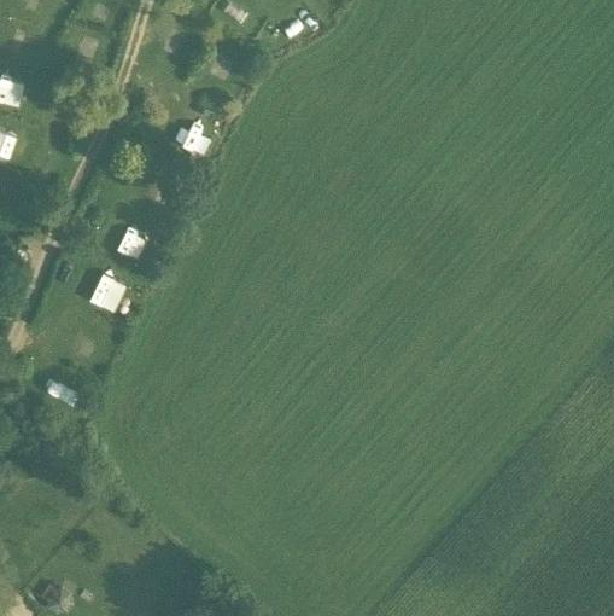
[(0,104),(18,109),(24,85),(0,79),(0,104)]
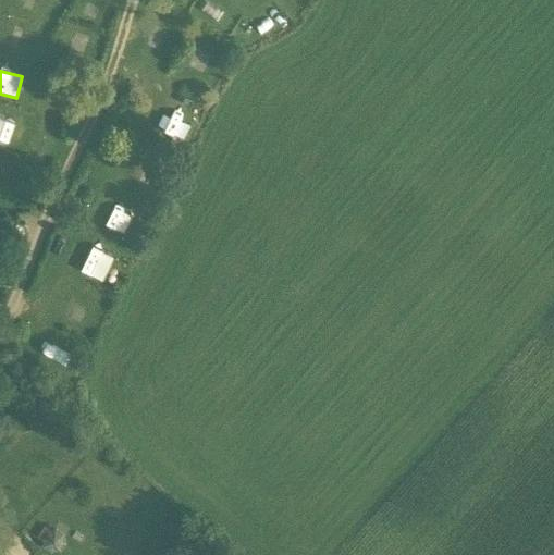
[(82,274),(106,280),(113,254),(89,247),(82,274)]
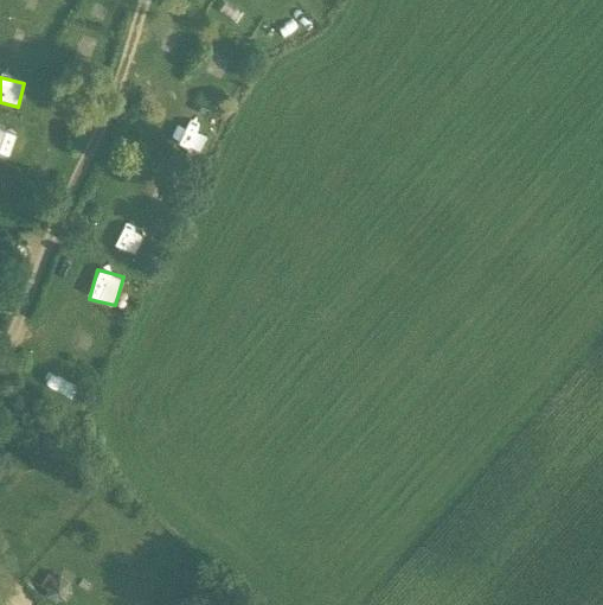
[(52,371),(45,387),(64,396),(72,381),(52,371)]
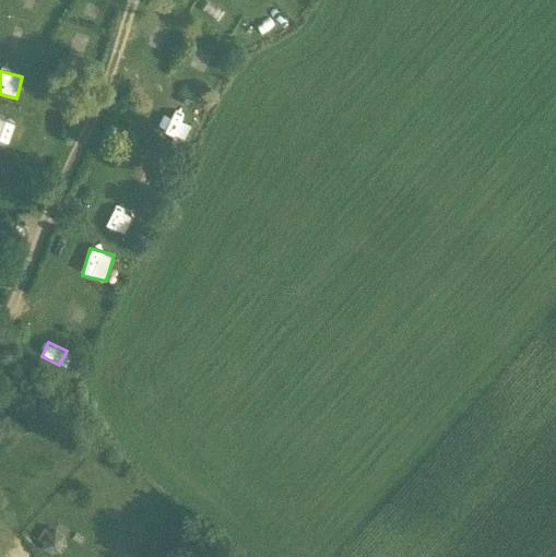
[(60,534),(52,530),(43,532),(38,540),(40,548),(48,554),(57,552),(62,544),(60,534)]
